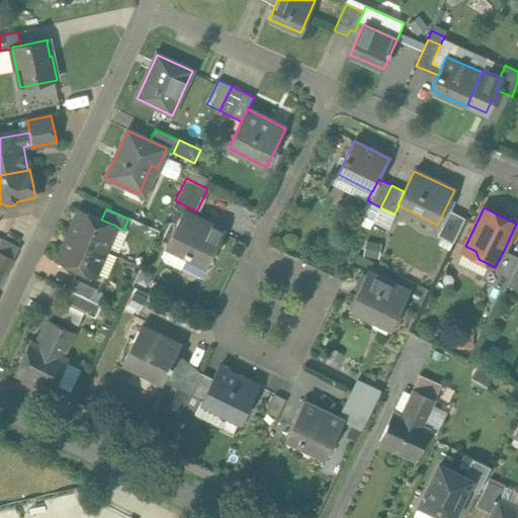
[(101,220),(79,209),(68,236),(105,252),(116,227),(116,226),(101,220)]
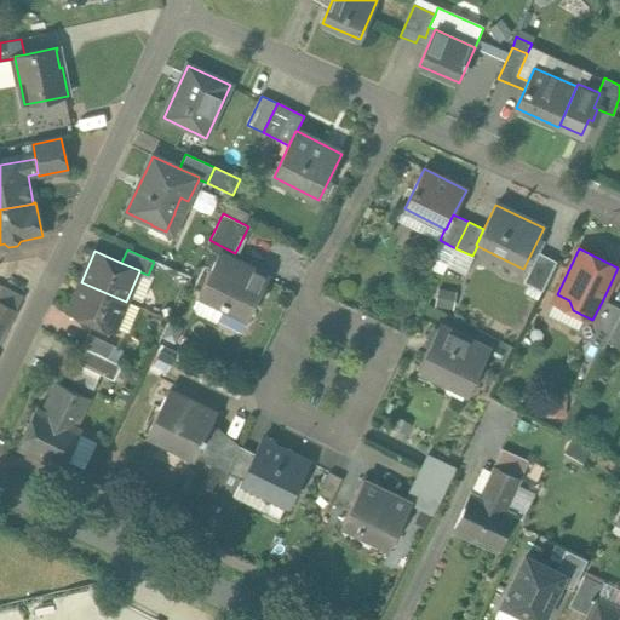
[(556,262),(539,252),(523,282),(541,292),(556,262)]
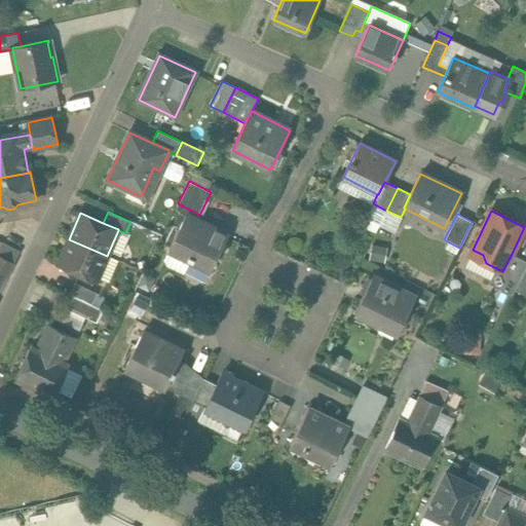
[(227,234),(186,215),(170,248),(188,257),(187,259),(191,261),(192,259),(211,268),(227,234)]
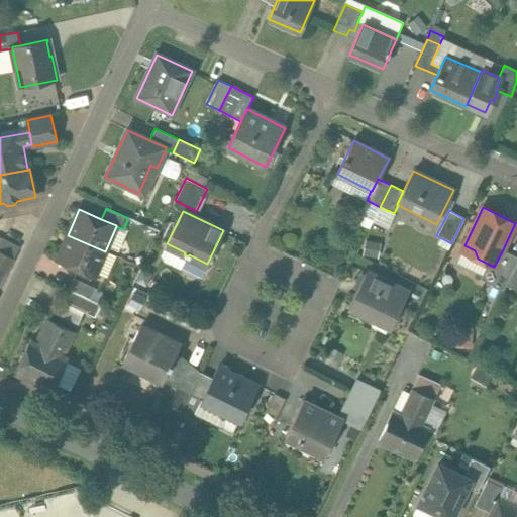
[(105,251),(68,235),(57,262),(93,278),(105,251)]
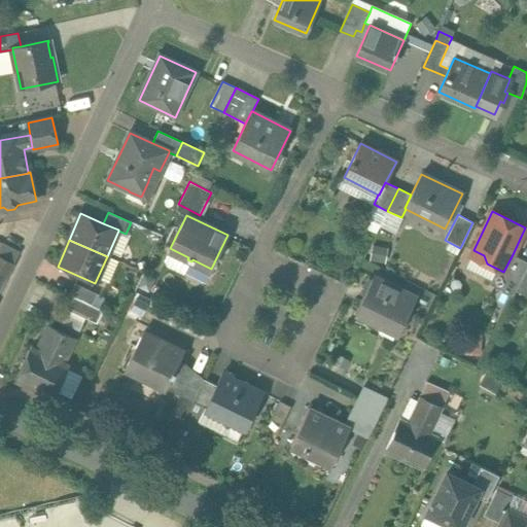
[(20,253),(2,244),(0,247),(0,255),(13,264),(20,253)]
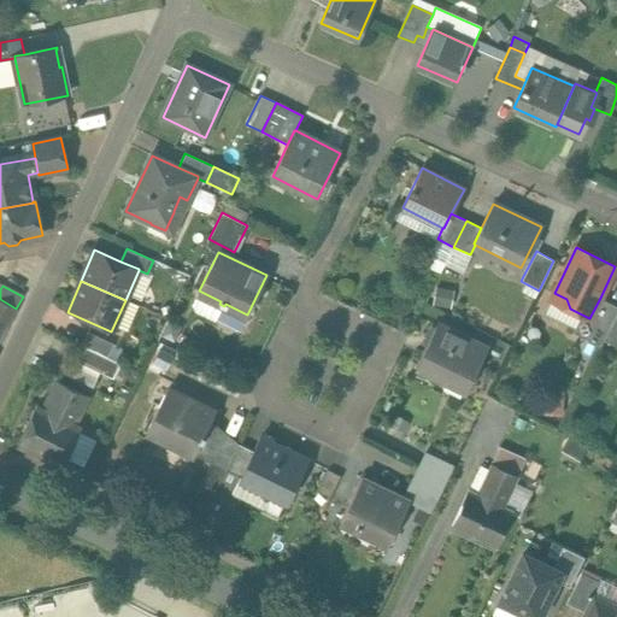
[(616,305),(600,298),(589,318),(582,315),(574,333),(600,346),(604,340),(616,312),(616,305)]
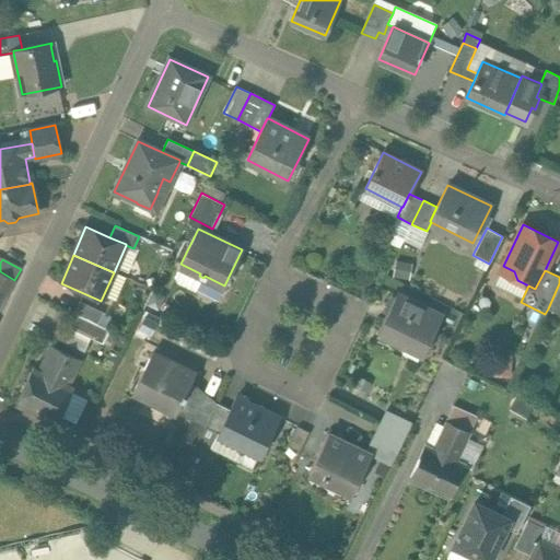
[(0,306),(14,280),(0,271),(0,306)]
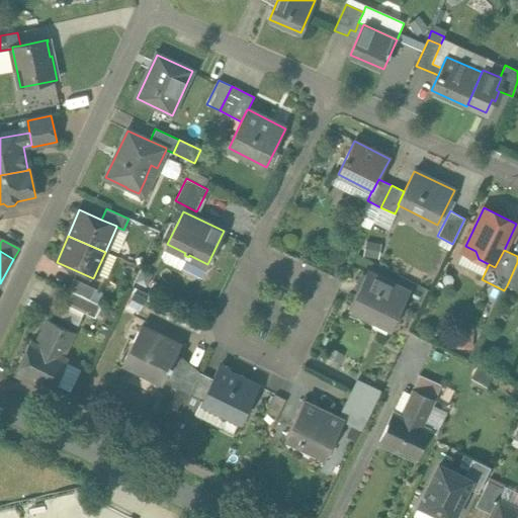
[(517,262),(507,285),(517,290),(517,262)]
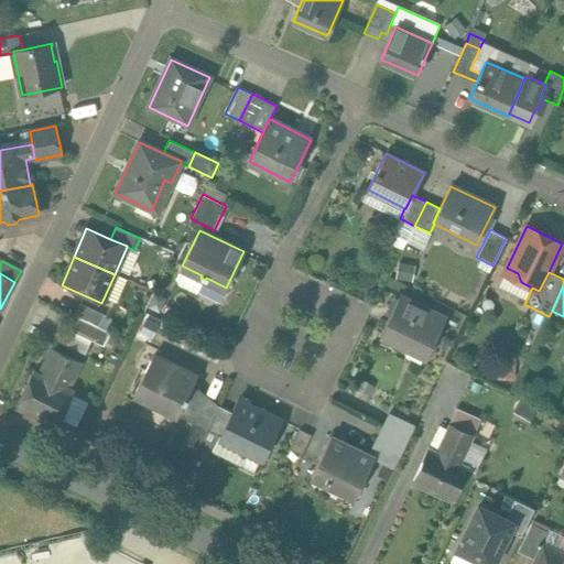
[(445,320),(399,296),(380,334),(426,357),(445,320)]
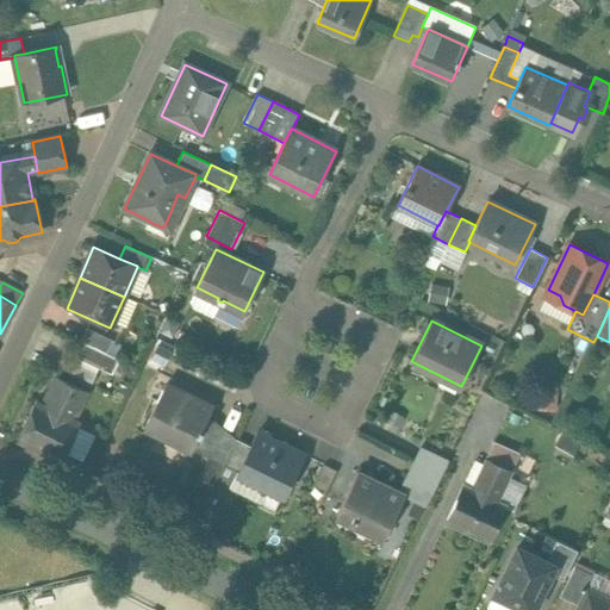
[(112,340),(86,328),(80,341),(106,353),(112,340)]
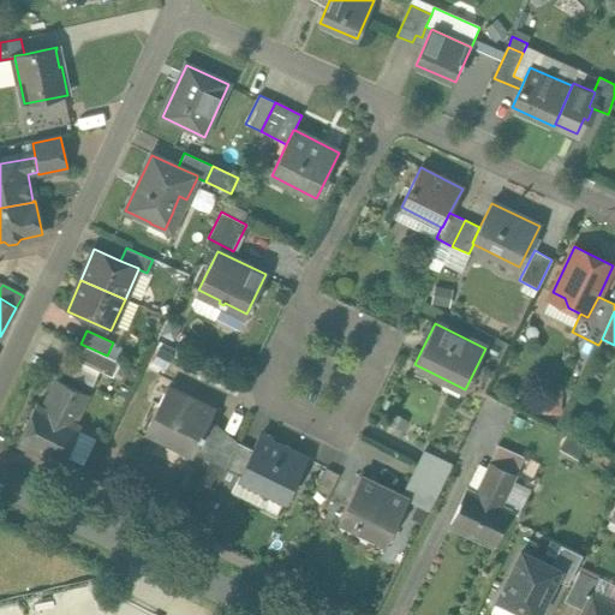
[(107,356),(81,344),(76,341),(69,357),(79,362),(100,372),(112,377),(120,362),(107,356)]
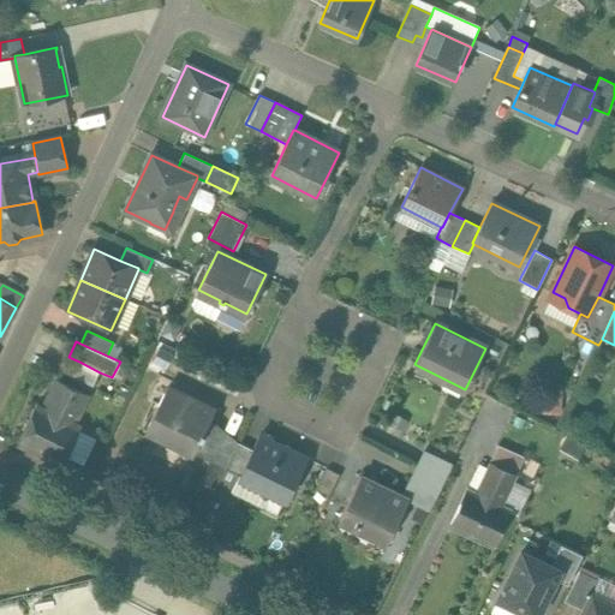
[(79,362),(71,377),(91,388),(100,372),(79,362)]
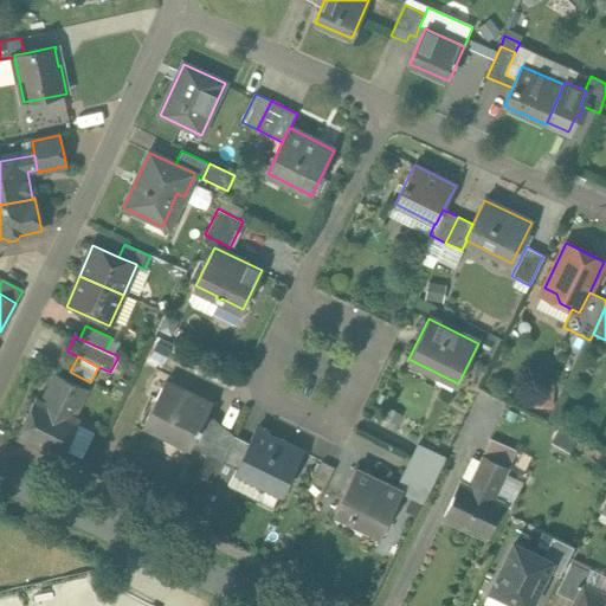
[(86,389),(57,375),(43,404),(36,400),(18,437),(60,458),(65,450),(82,458),(95,433),(77,425),(79,421),(72,418),(86,389)]
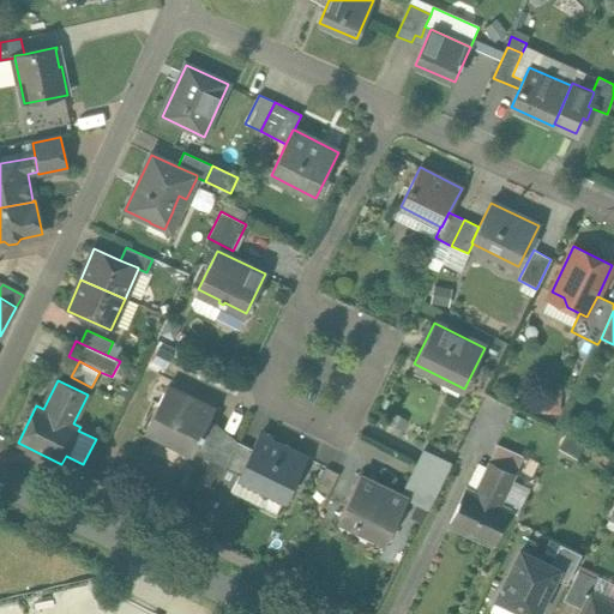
[(214,409),(167,386),(145,429),(148,431),(150,426),(193,447),(191,452),(192,453),(192,452),(205,427),(214,409)]
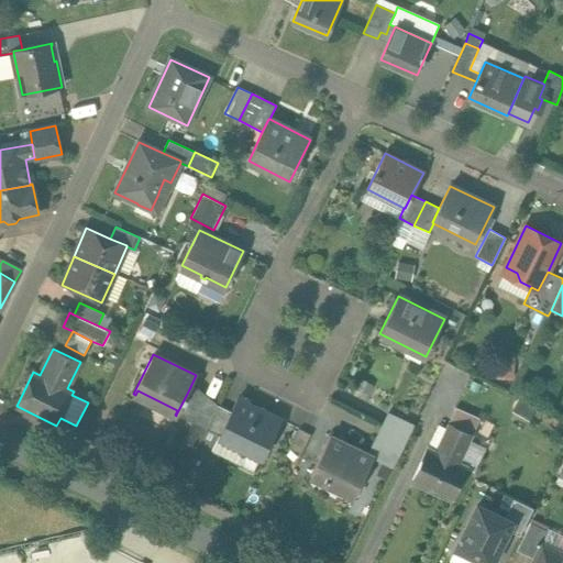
[(218,406),(188,392),(176,415),(206,429),(218,406)]
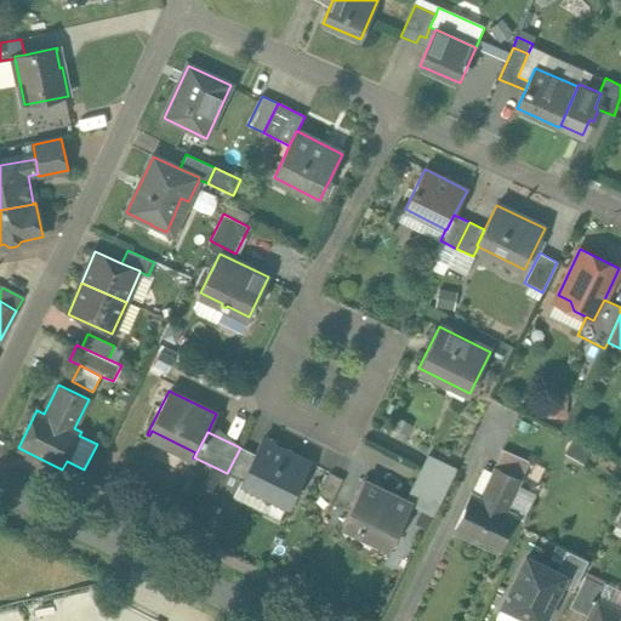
[(309,463),(262,440),(241,482),(289,505),(309,463)]
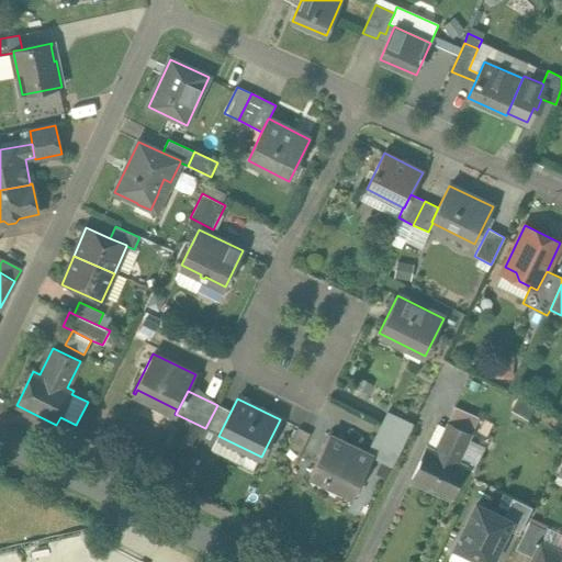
[(535,408),(519,400),(512,412),(528,420),(535,408)]
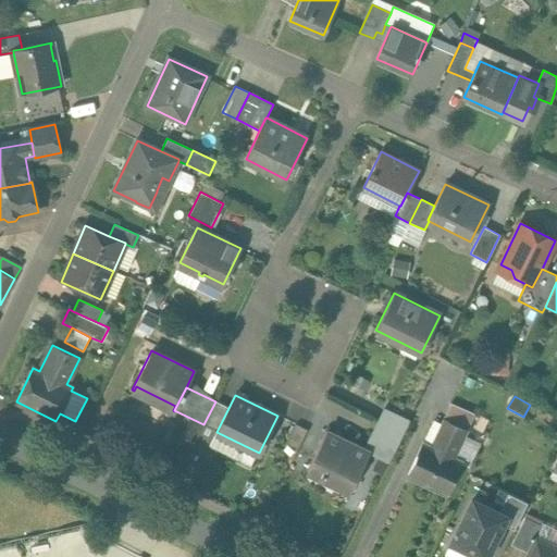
[(474,415),(450,404),(443,420),(467,431),(474,415)]
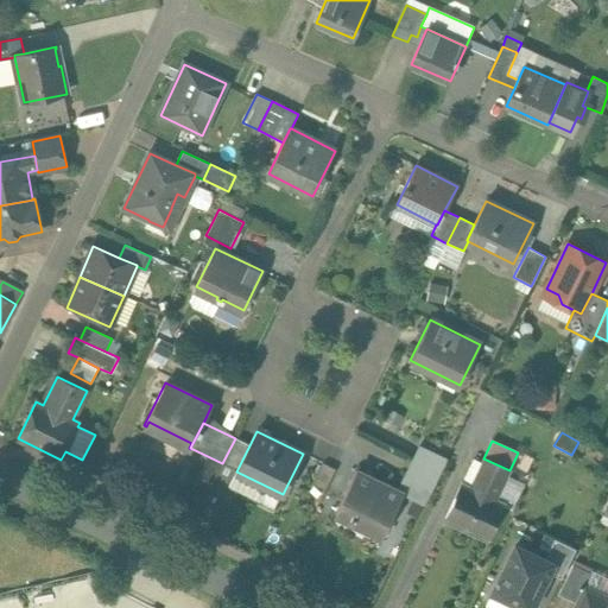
[(447,458),(420,447),(415,461),(439,473),(447,458)]
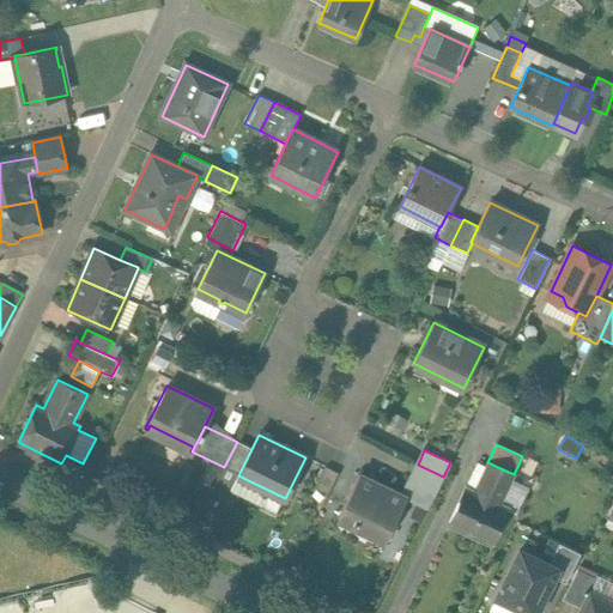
[(487,462),(473,493),(466,489),(449,523),(491,544),(508,509),(499,505),(514,474),(487,462)]
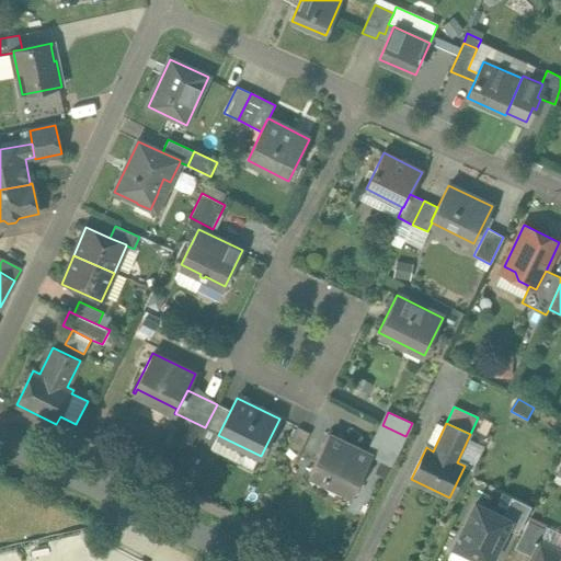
[(405,436),(382,425),(367,454),(371,456),(370,457),(391,467),(405,436)]
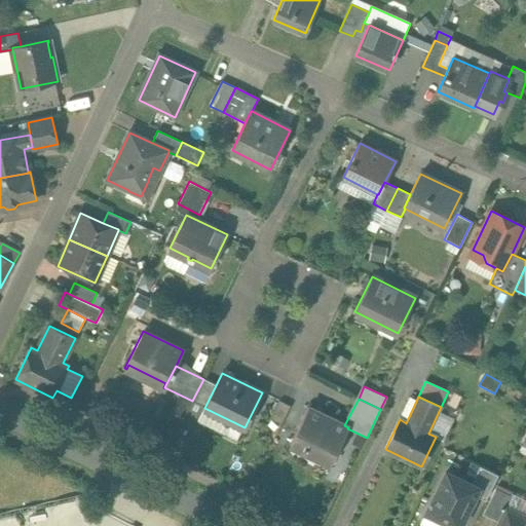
[(344,425),(308,408),(290,445),(330,464),(347,428),(348,427),(344,425)]
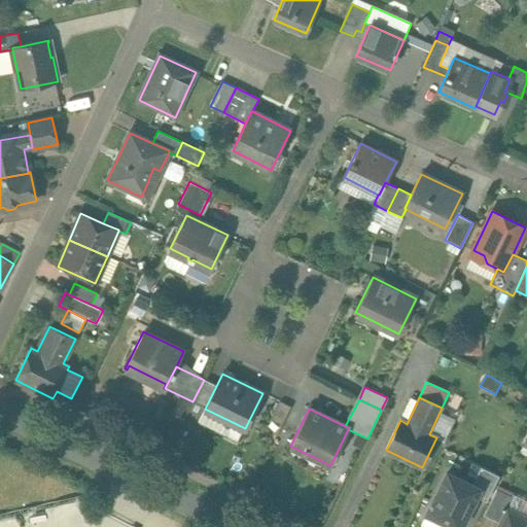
[(237,437),(241,428),(206,413),(202,421),(237,437)]
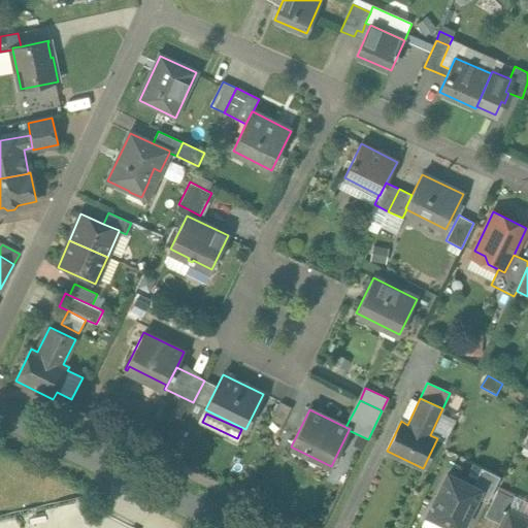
[(500,477),(482,468),(472,487),(480,491),(476,498),(488,503),(500,477)]
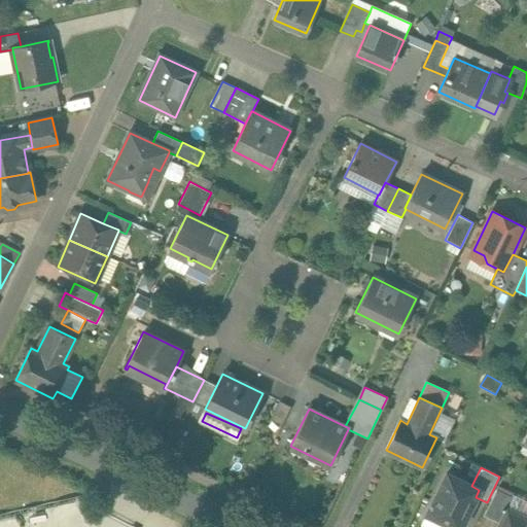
[(471,486),(447,473),(426,515),(452,526),(460,526),(476,497),(479,490),(471,486)]
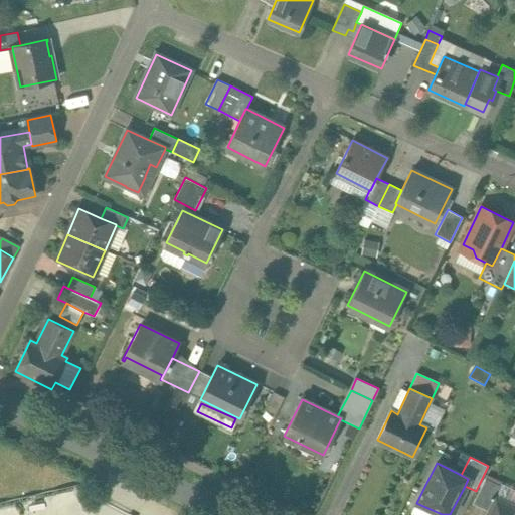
[(486,480),(474,505),(488,512),(495,497),(496,497),(501,486),(486,480)]
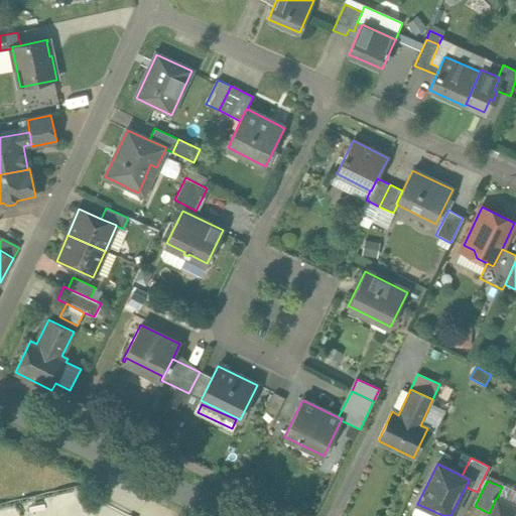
[(515,515),(515,507),(497,498),(496,498),(489,513),(486,515),(515,515)]
